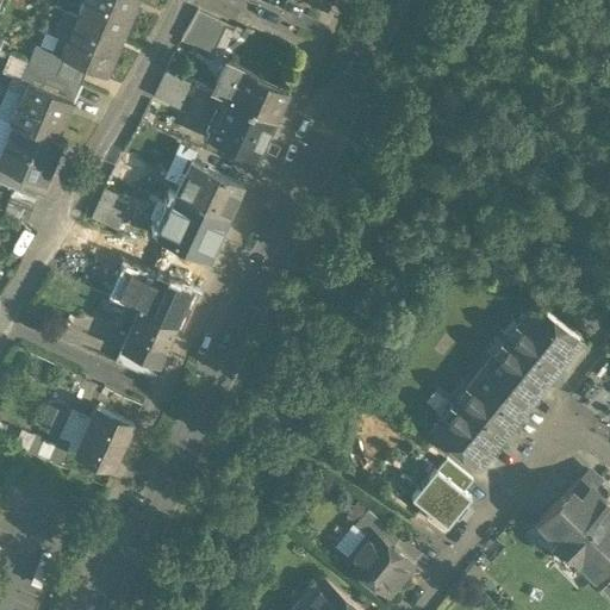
[(91,0),(89,2),(85,0),(83,0),(76,17),(82,19),(119,35),(122,37),(130,19),(125,17),(132,0),(91,0)]
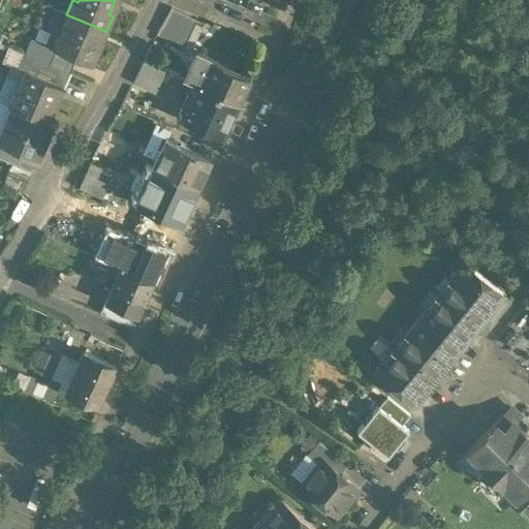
[(201,27),(170,11),(158,35),(189,50),(190,50),(201,27)]
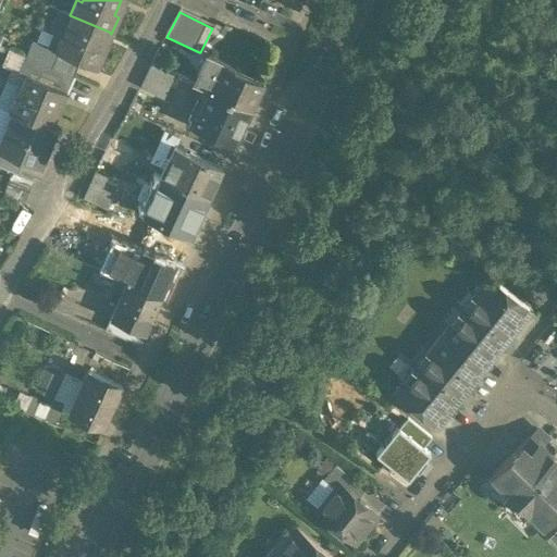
[(109,32),(75,17),(66,37),(61,35),(54,51),(76,61),(97,70),(103,53),(100,52),(109,32)]
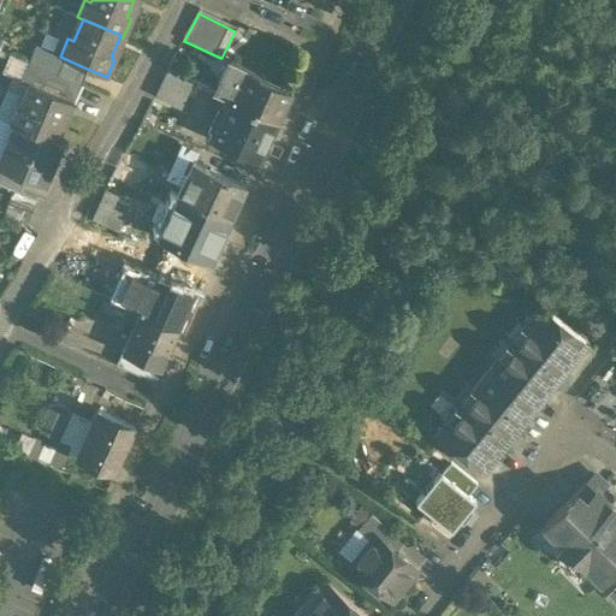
[(84,67),(60,57),(53,75),(76,84),(84,67)]
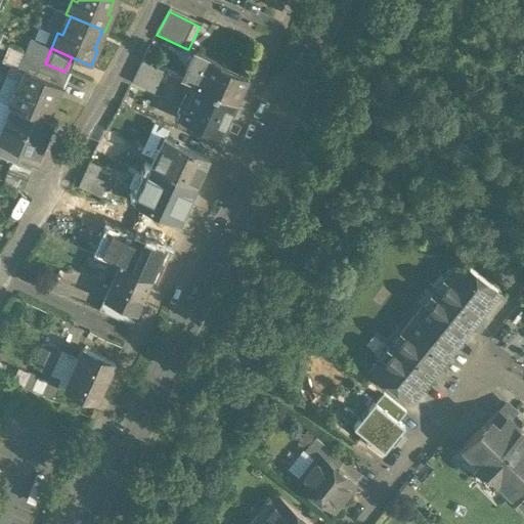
[(218,63),(194,52),(182,80),(194,85),(234,103),(246,79),(217,66),(218,63)]
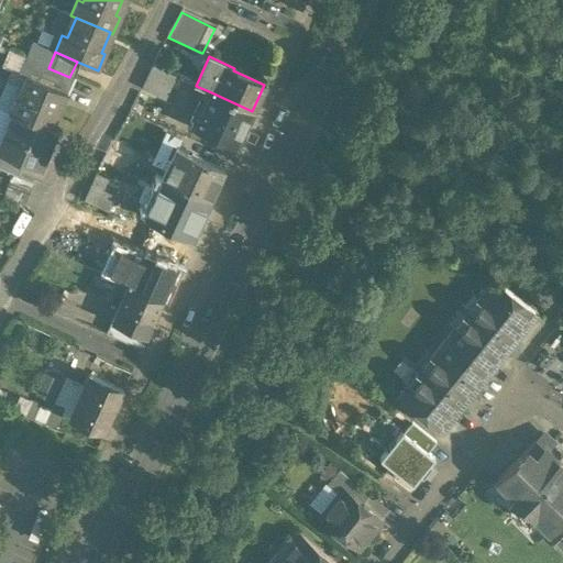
[(176,76),(152,66),(141,90),(164,101),(176,76)]
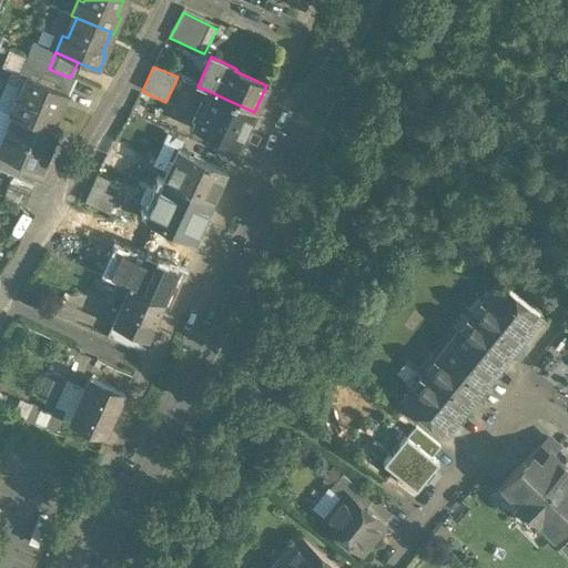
[(70,78),(49,69),(42,84),(63,94),(70,78)]
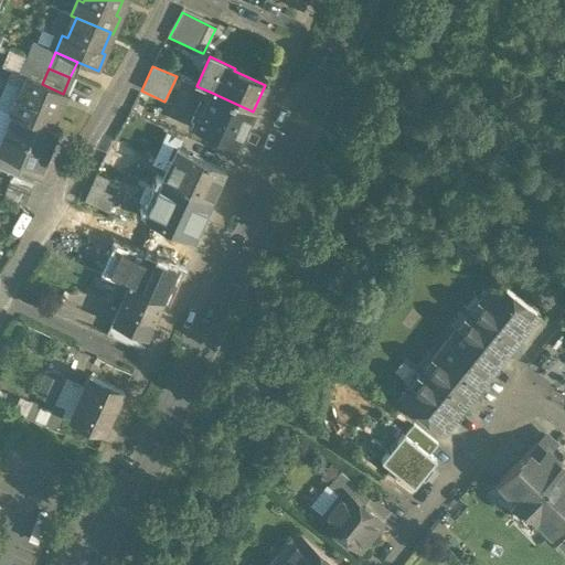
[(42,84),(30,80),(21,99),(16,97),(8,114),(12,116),(51,131),(57,115),(54,114),(63,94),(42,84)]
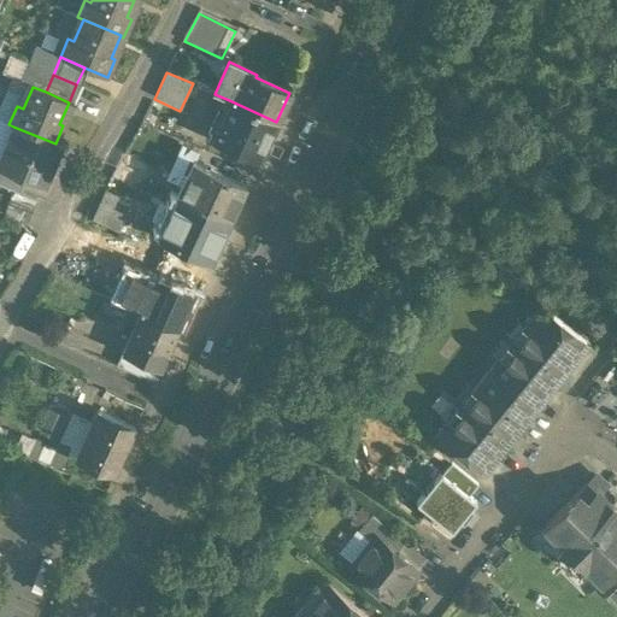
[(276,122),(229,100),(211,139),(257,160),(276,122)]
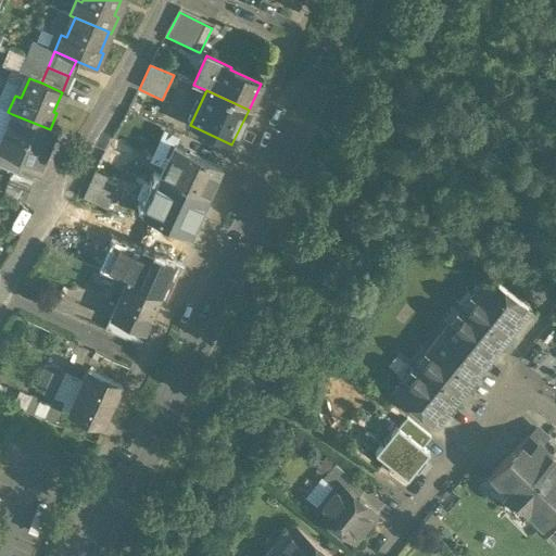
[(50,129),(12,114),(0,141),(0,150),(23,161),(39,167),(54,131),(50,129)]
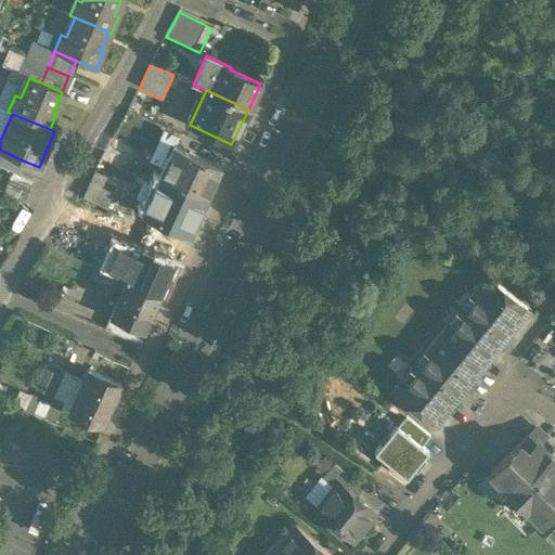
[(221,167),(172,144),(158,177),(206,199),(221,167)]
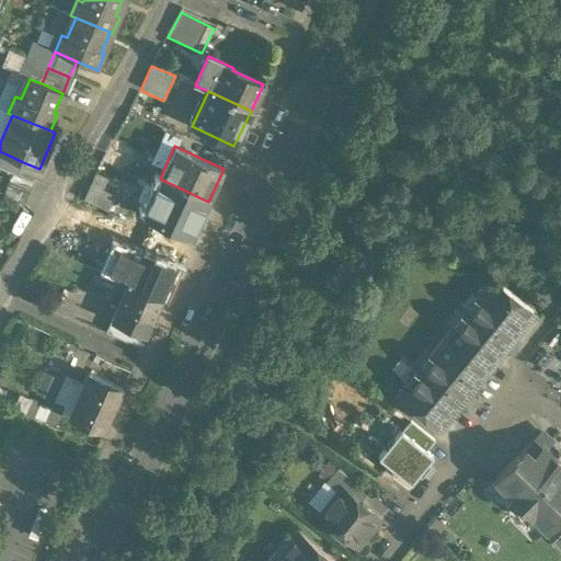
[(23,162),(0,151),(0,169),(12,174),(18,176),(23,162)]
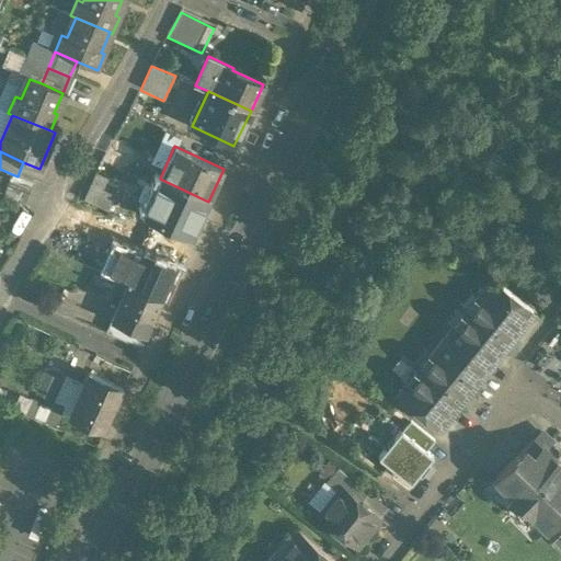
[(93,172),(81,198),(105,210),(118,183),(93,172)]
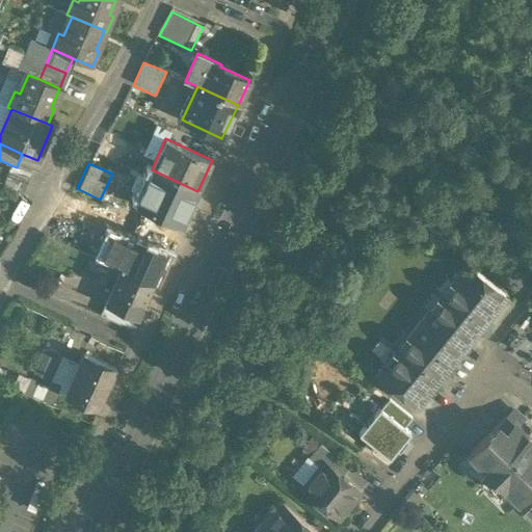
[(17,167),(11,165),(2,187),(23,195),(31,174),(17,167)]
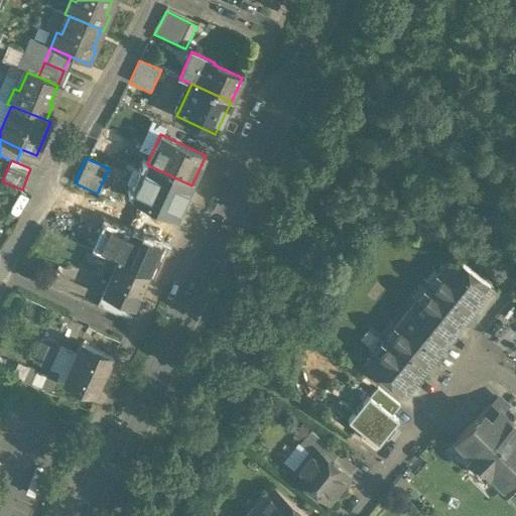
[(176,218),(191,185),(147,164),(143,162),(127,196),(141,202),(165,213),(176,218)]
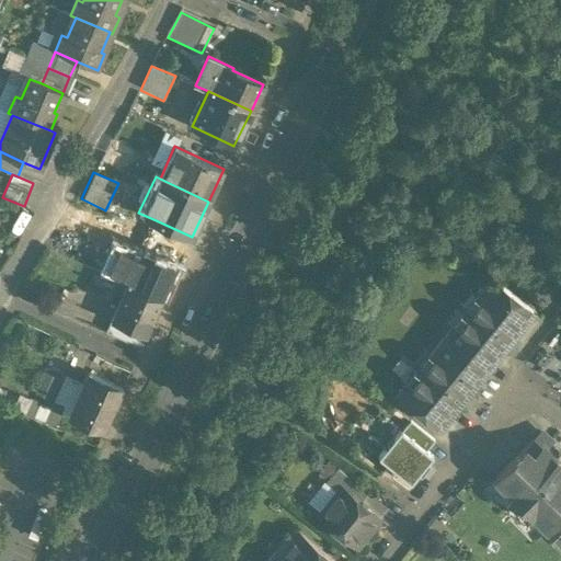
[(180,231),(153,219),(148,231),(179,245),(183,237),(179,235),(180,231)]
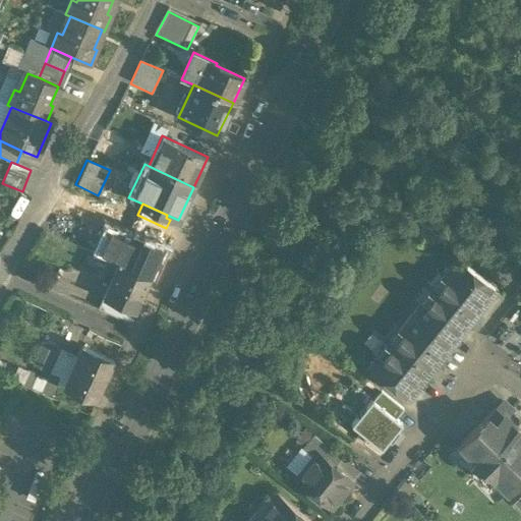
[(158,261),(162,252),(107,230),(96,256),(118,266),(126,246),(158,261)]
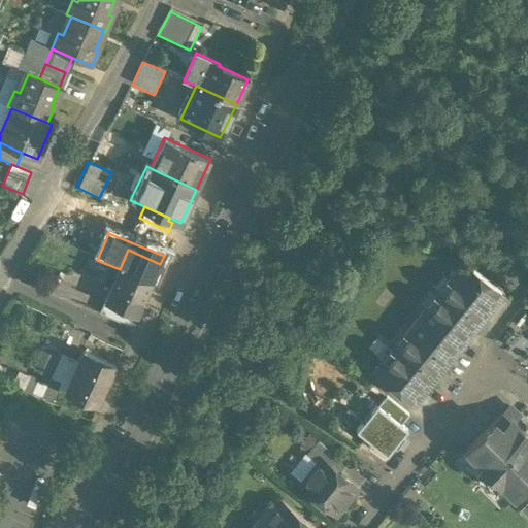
[(160,264),(128,250),(120,269),(152,284),(160,264)]
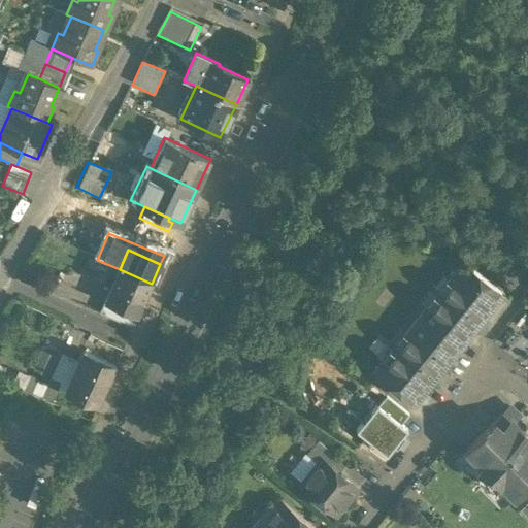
[(462,262),(373,371),(413,402),(500,293),(462,262)]
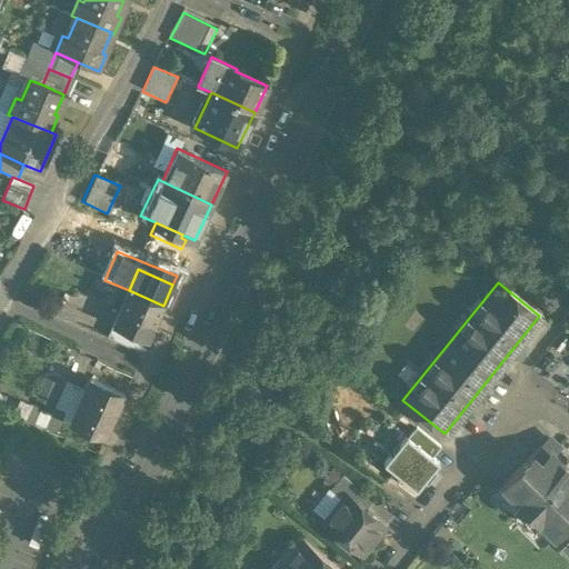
[(163,306),(129,290),(125,301),(119,312),(153,328),(163,306)]
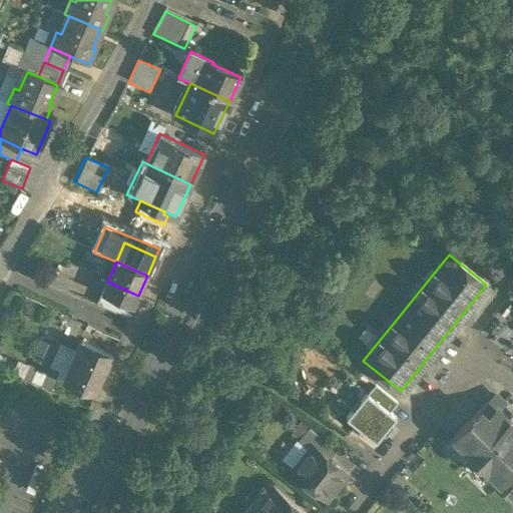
[(112,272),(105,269),(101,279),(107,282),(112,272)]
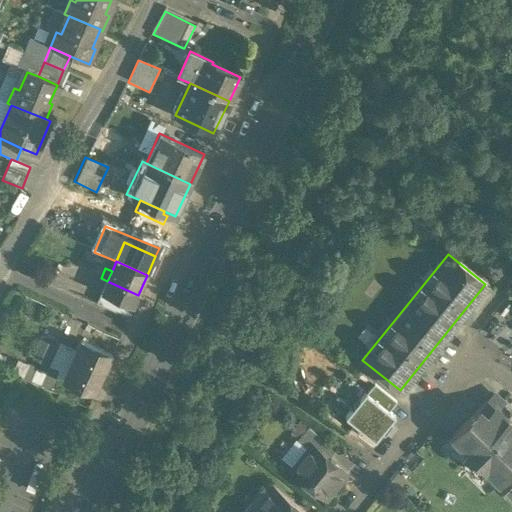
[(127,319),(138,295),(107,281),(97,305),(127,319)]
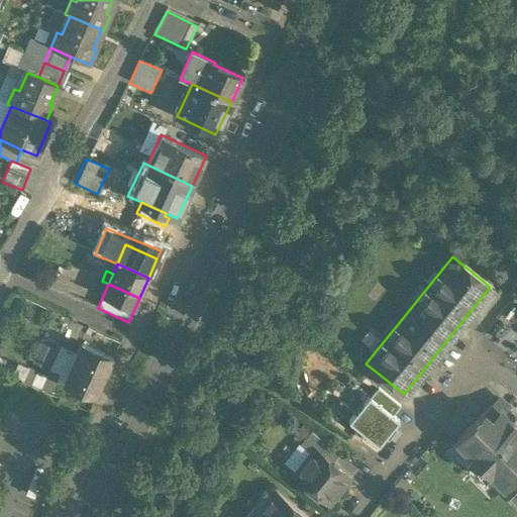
[(112,359),(82,346),(64,386),(95,399),(112,359)]
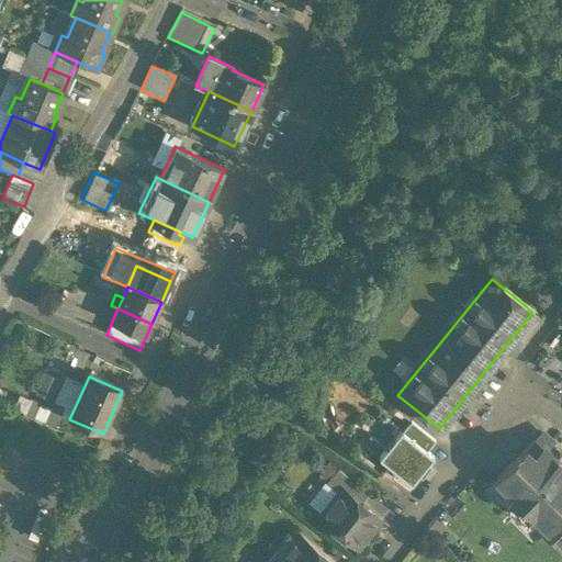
[(435,441),(411,423),(402,433),(426,452),(435,441)]
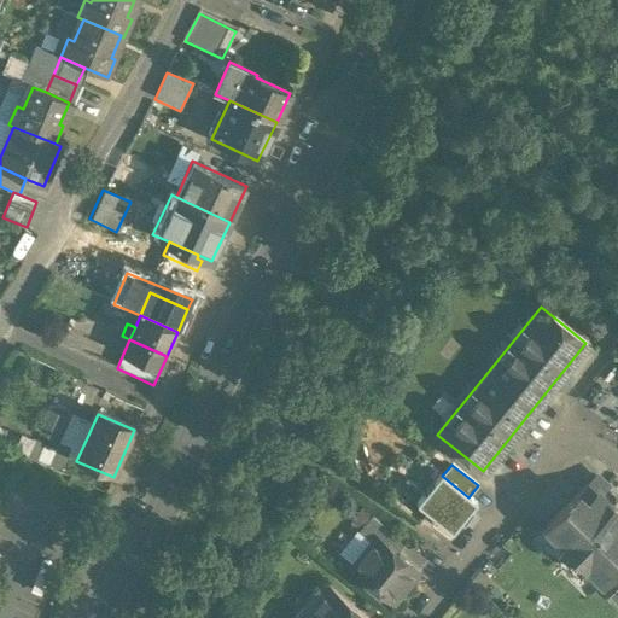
[(442,476),(439,474),(415,503),(452,532),(476,502),(468,497),(442,476)]
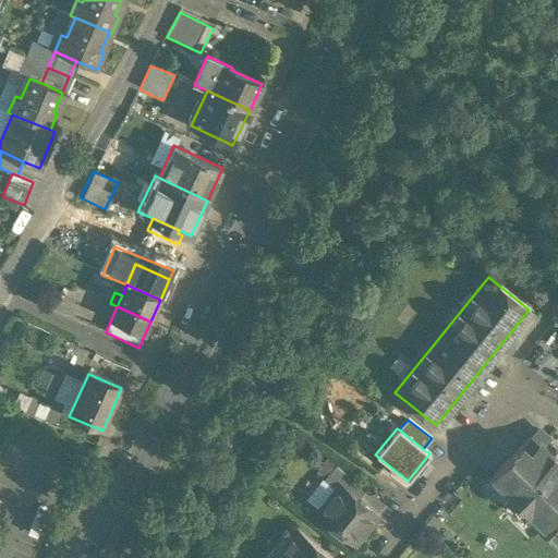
[(557,462),(541,446),(547,439),(538,432),(492,477),(542,526),(557,510),(557,462)]
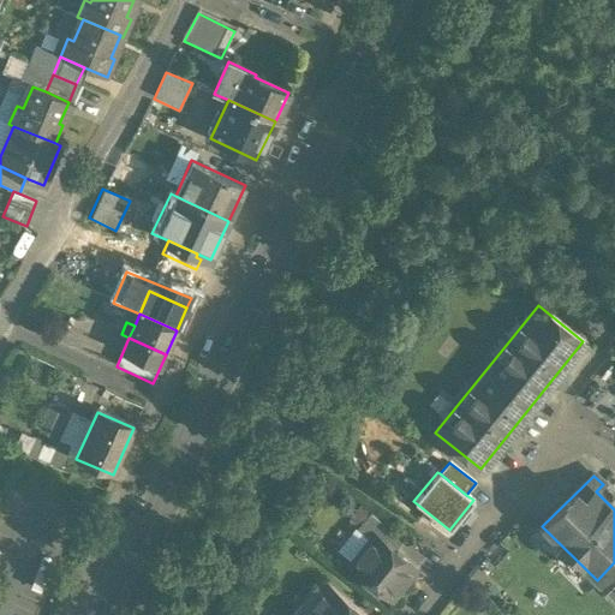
[(402,542),(370,514),(357,530),(368,539),(371,535),(394,553),(402,542)]
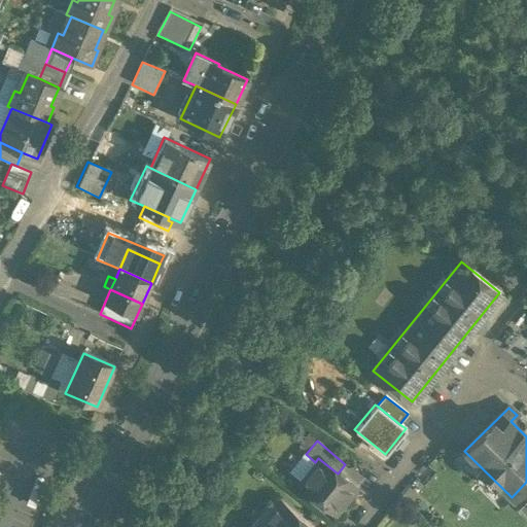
[(338,473),(318,458),(315,462),(297,484),(336,515),(356,489),(338,473)]
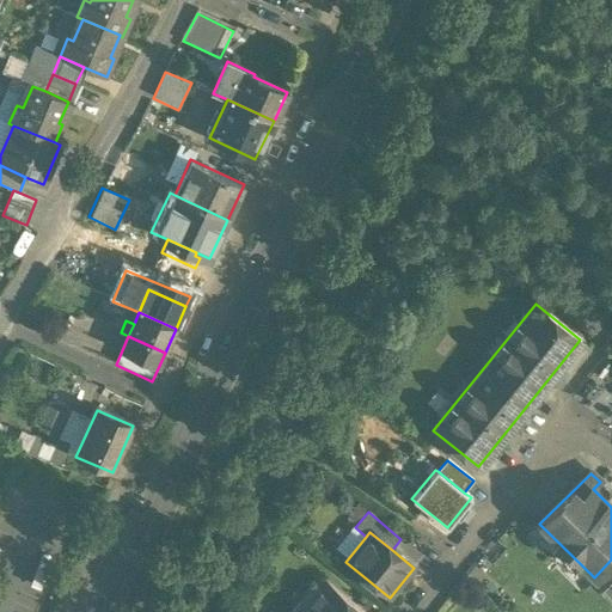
[(360,611),(328,585),(304,611),(360,611)]
